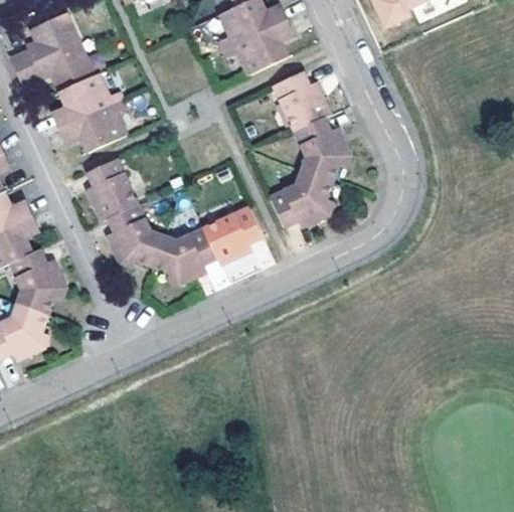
[(223,37),(227,46),(288,16),(281,1),(267,8),(263,0),(245,0),(237,4),(221,11),(231,33),(223,37)]
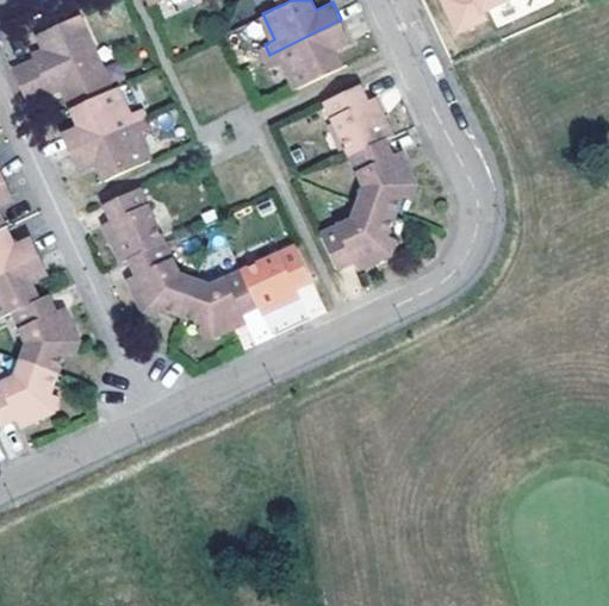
[(439,0),(454,31),(485,17),(482,12),(505,0),(439,0)]
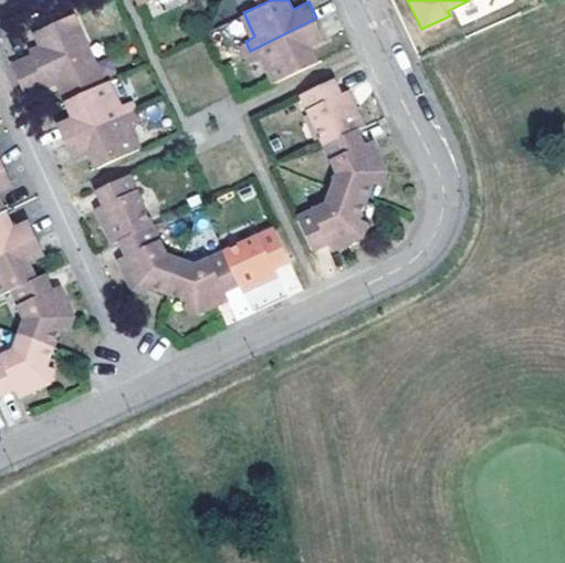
[(27,95),(56,81),(65,77),(74,96),(103,81),(73,14),(38,31),(43,43),(29,51),(31,56),(12,65),(27,95)]
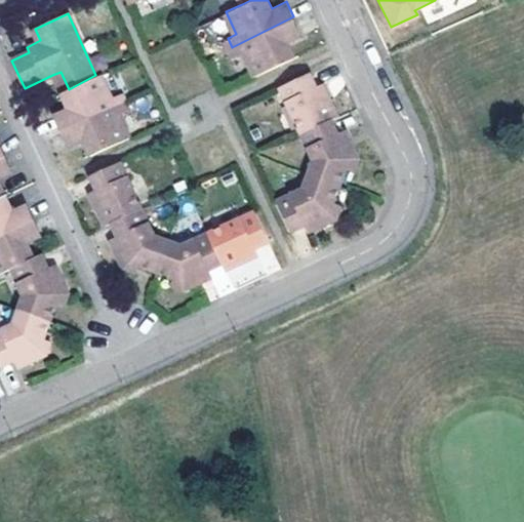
[(292,54),(285,38),(300,31),(293,16),(232,47),(236,54),(244,50),(255,72),(292,54)]
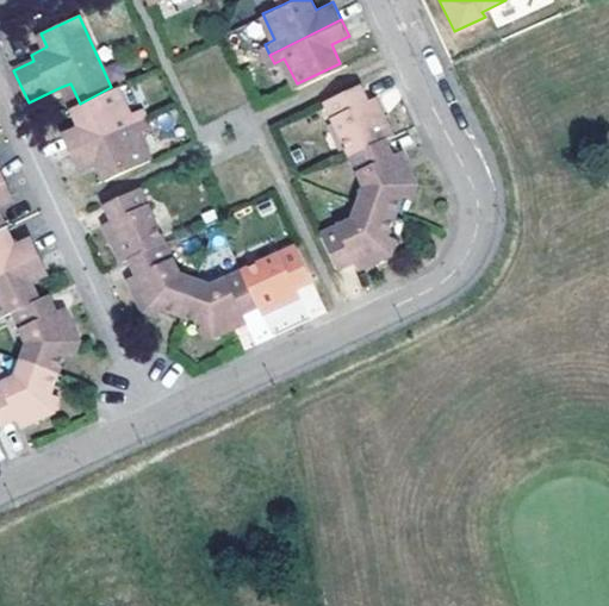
[(325,95),(349,149),(384,132),(391,129),(381,108),(374,112),(365,92),(359,80),(325,95)]
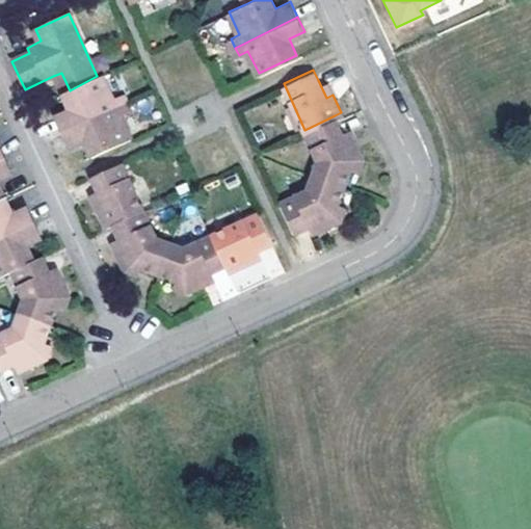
[(53,76),(61,94),(70,90),(61,73),(53,76)]
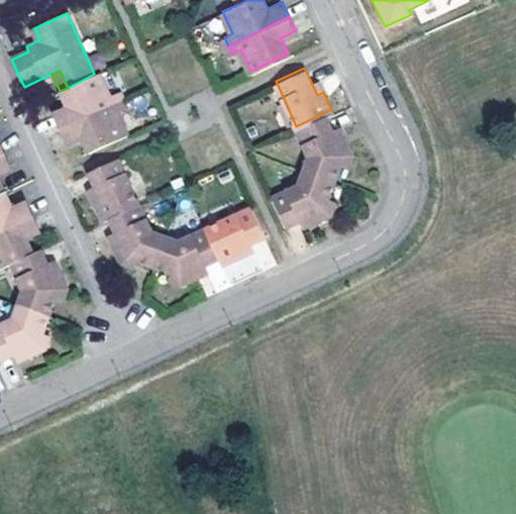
[(94,74),(68,88),(60,91),(68,108),(55,114),(61,128),(121,99),(117,90),(108,95),(98,73),(94,74)]
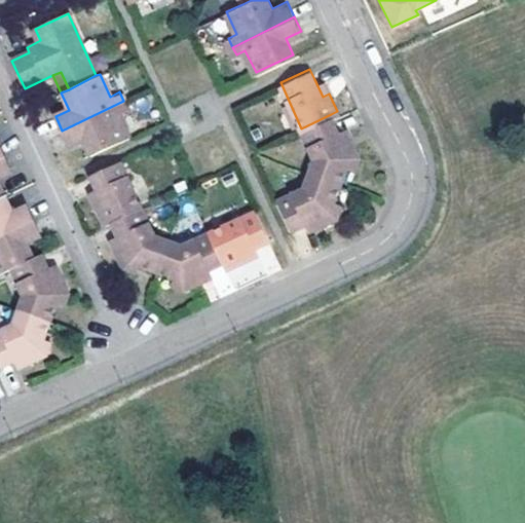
[(322,76),(314,79),(323,97),(329,94),(322,76)]
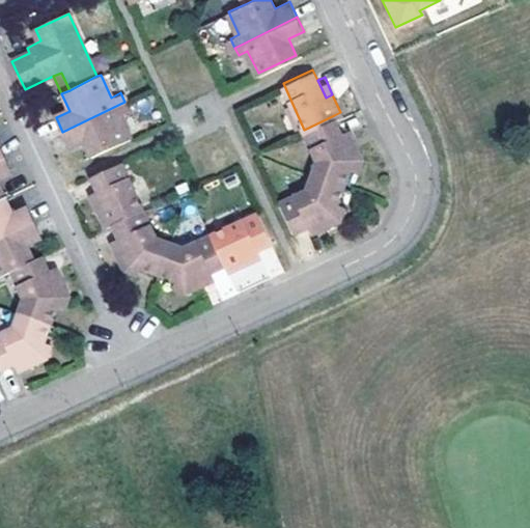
[(129,110),(124,102),(62,132),(70,146),(83,140),(90,157),(130,138),(119,115),(129,110)]
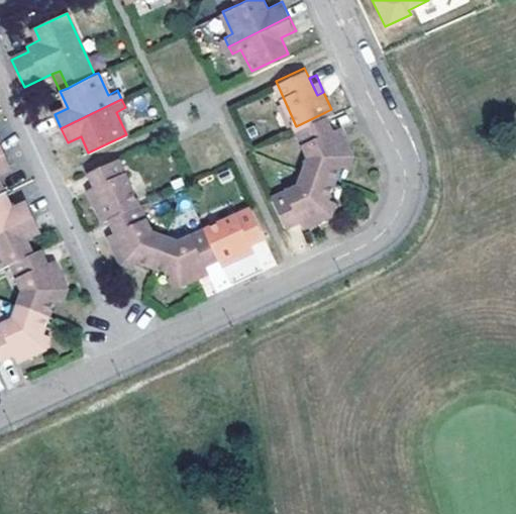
[(307,151),(303,167),(334,177),(339,160),(346,157),(350,147),(345,136),(338,140),(330,124),(325,112),(296,126),(307,151)]
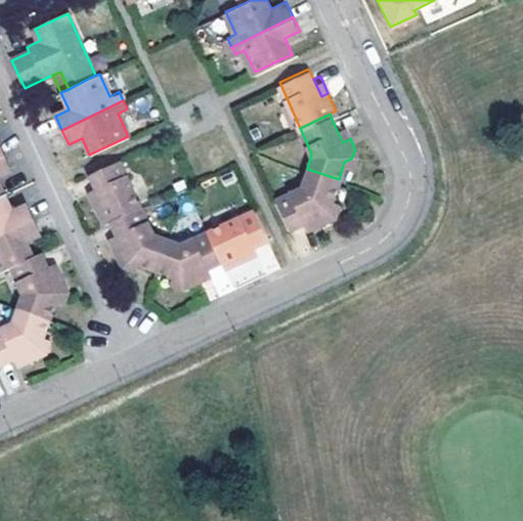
[(342,123),(335,126),(343,142),(350,138),(342,123)]
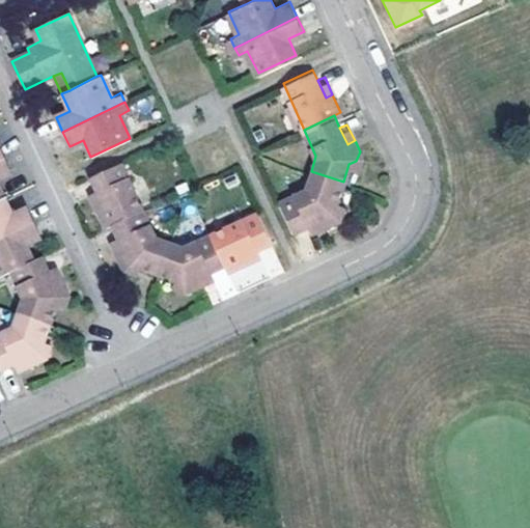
[(0,202),(6,199),(0,185),(0,181),(12,175),(5,160),(0,162),(0,202)]
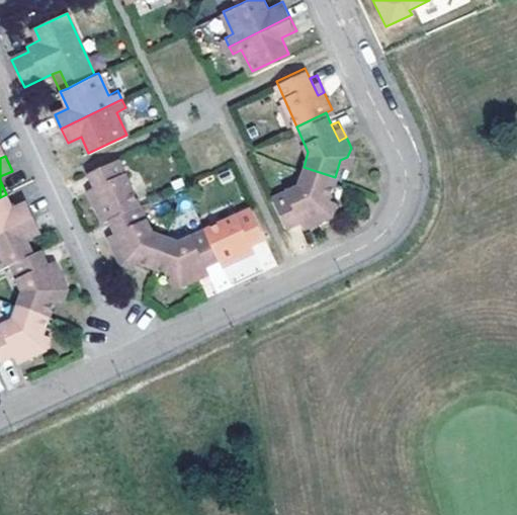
[(101,201),(95,204),(103,223),(109,220),(139,205),(117,160),(89,174),(94,185),(101,201)]
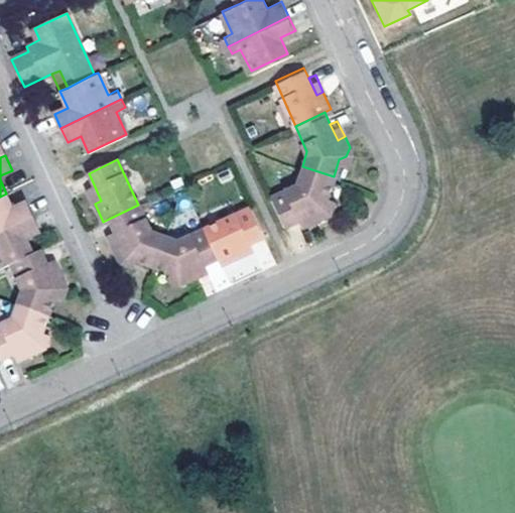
[(312,209),(315,217),(327,212),(331,203),(328,195),(334,176),(302,166),(297,180),(272,193),(286,221),(298,216),(312,209)]
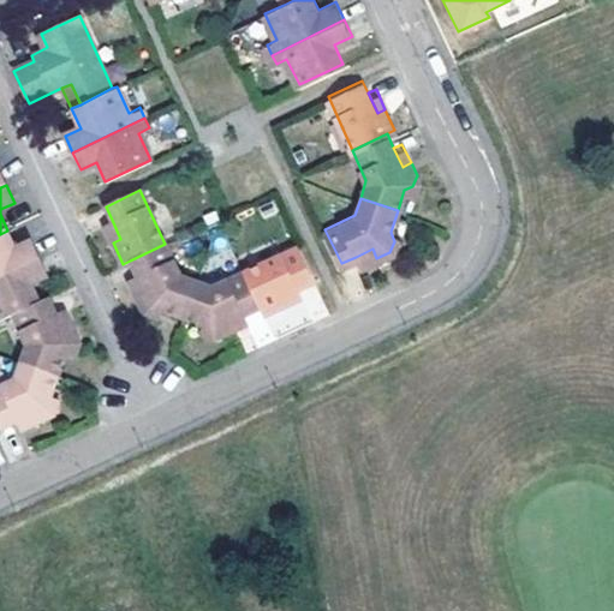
[(103,222),(113,243),(120,239),(112,220),(103,222)]
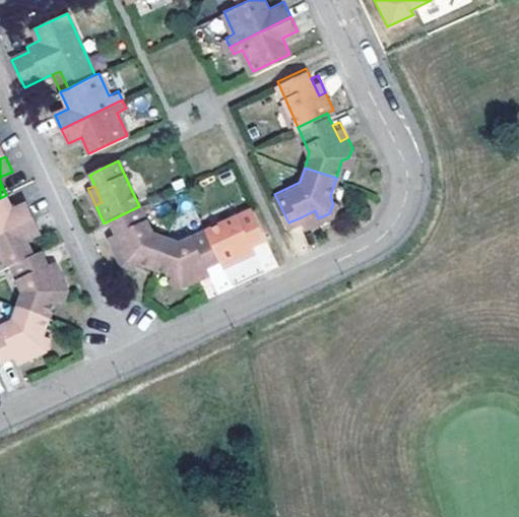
[(0,235),(35,219),(27,204),(13,210),(6,195),(0,198),(0,235)]
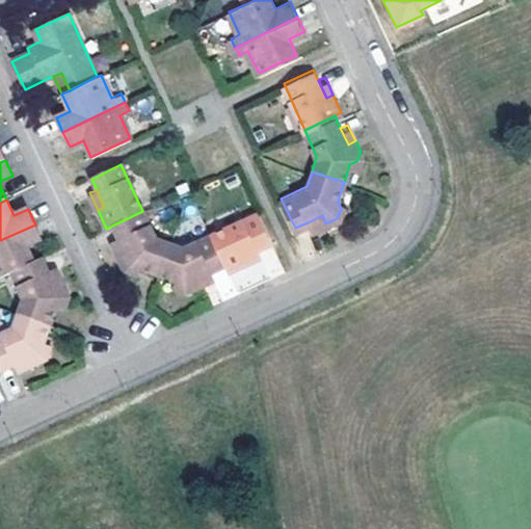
[(125,253),(118,257),(125,269),(132,272),(142,267),(158,273),(168,242),(155,237),(142,211),(112,226),(118,238),(125,253)]
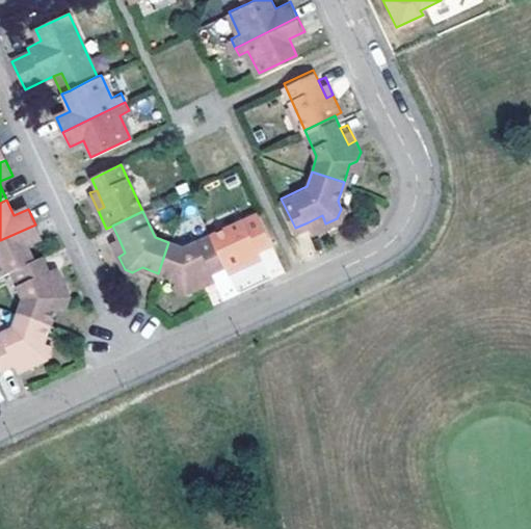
[(242,256),(258,248),(269,242),(256,214),(210,236),(224,266),(228,271),(245,263),(242,256)]
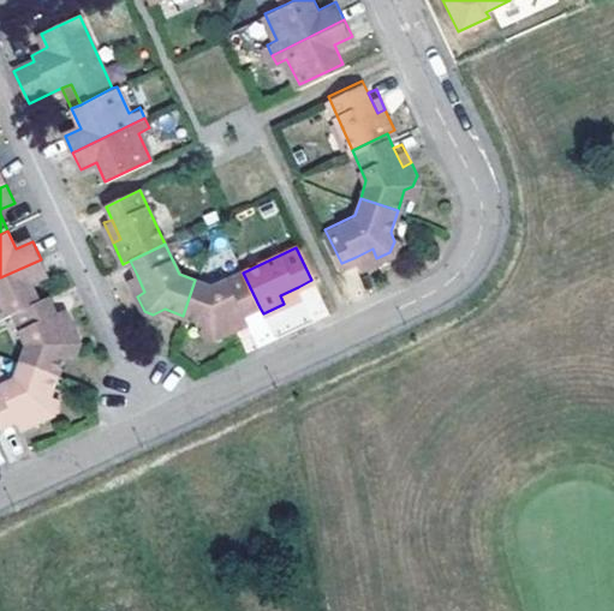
[(361,265),(376,258),(373,249),(356,257),(361,265)]
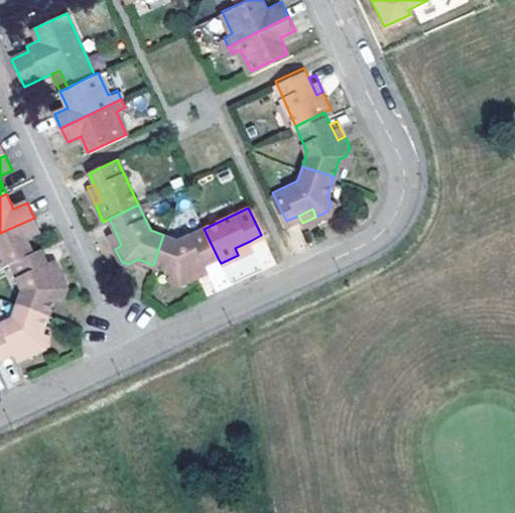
[(40,232),(34,218),(0,233),(0,270),(13,264),(33,254),(26,238),(40,232)]
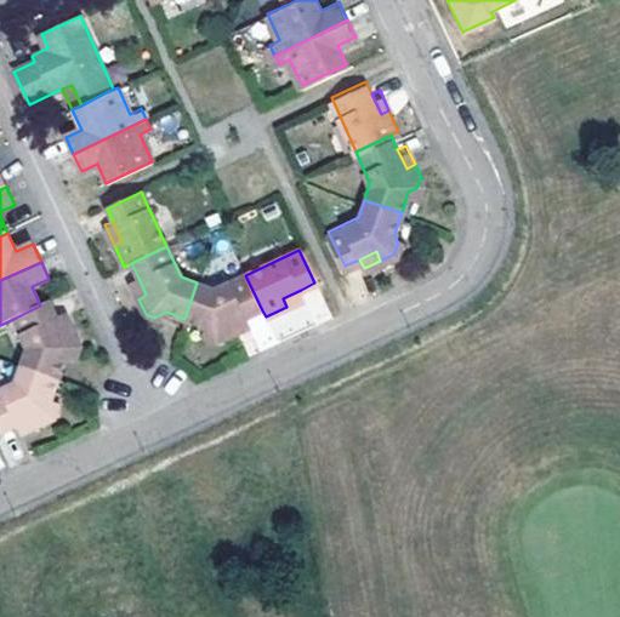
[(214,290),(197,283),(185,319),(205,326),(210,338),(217,340),(232,333),(228,326),(246,318),(262,310),(245,275),(214,290)]
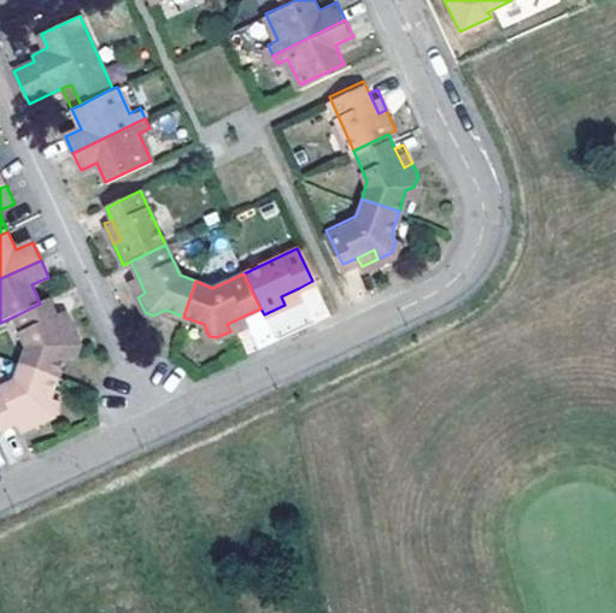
[(130,280),(138,298),(145,293),(138,276),(130,280)]
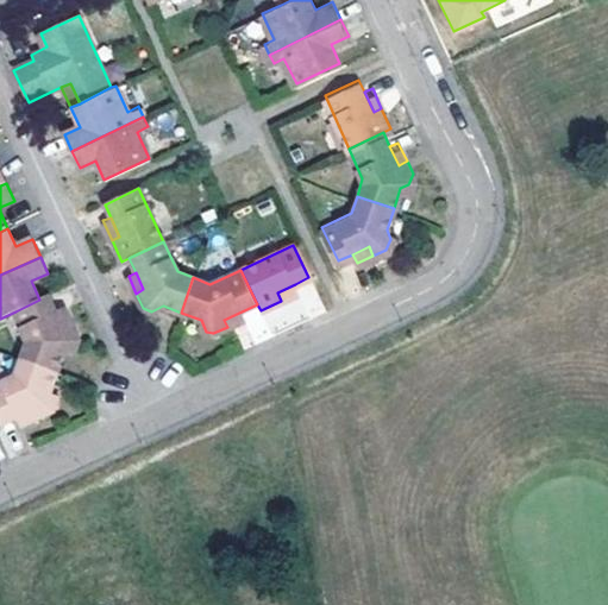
[(277,292),(281,301),(299,292),(295,284),(277,292)]
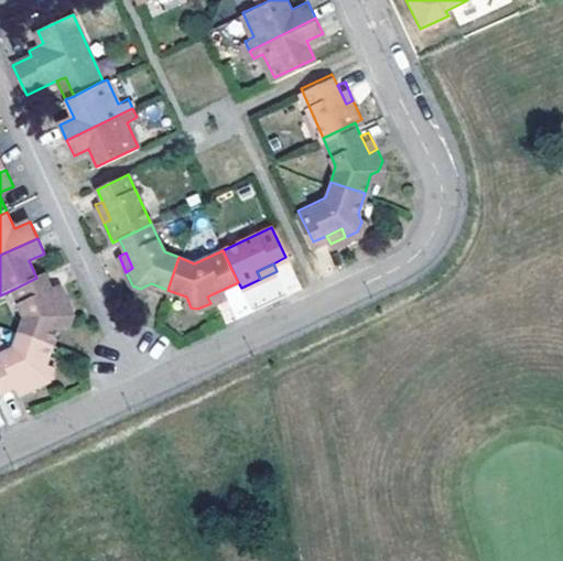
[(29,320),(23,333),(56,345),(63,325),(74,321),(65,301),(60,304),(51,286),(46,274),(36,278),(14,289),(29,320)]
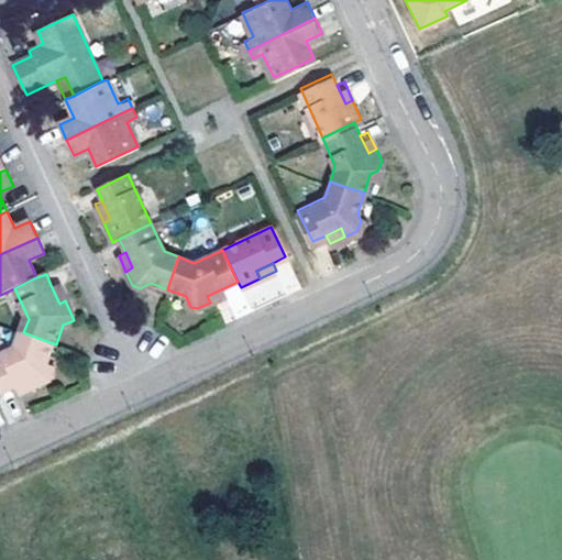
[(57,282),(51,285),(59,304),(65,300),(57,282)]
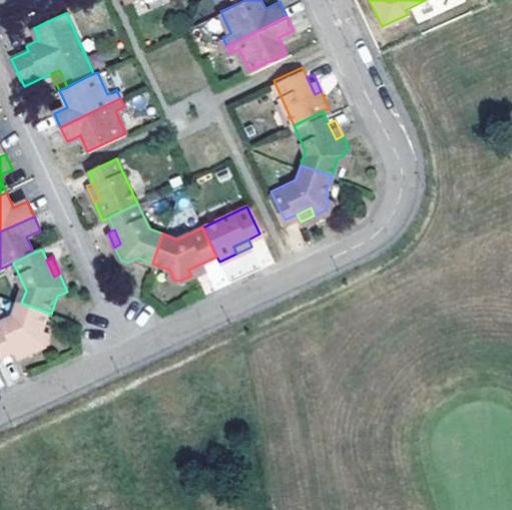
[(205,269),(203,263),(188,270),(191,276),(205,269)]
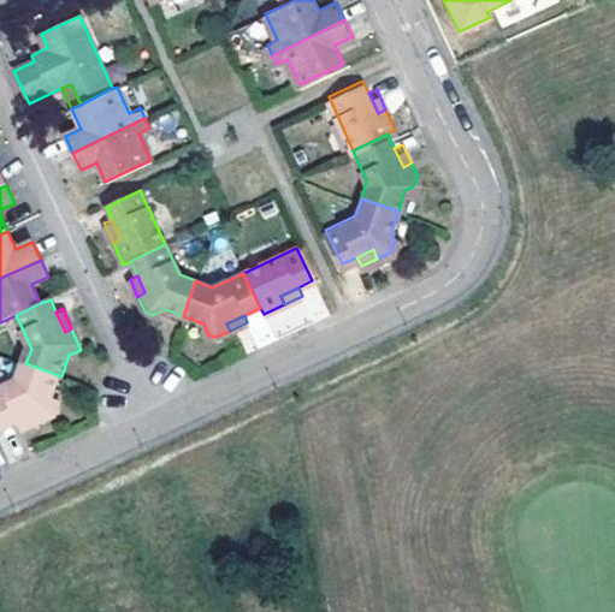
[(53,398),(61,376),(25,363),(19,380),(0,388),(0,423),(3,431),(18,423),(35,415),(37,421),(59,411),(53,398)]
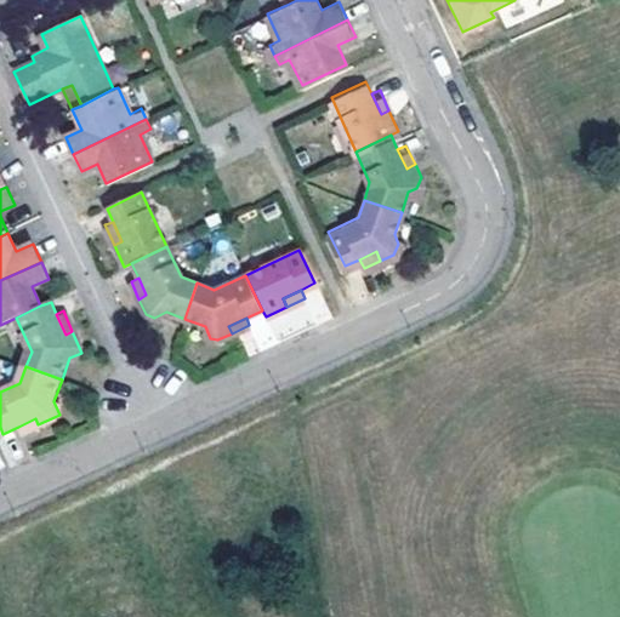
[(21,433),(38,424),(35,418),(18,427),(21,433)]
